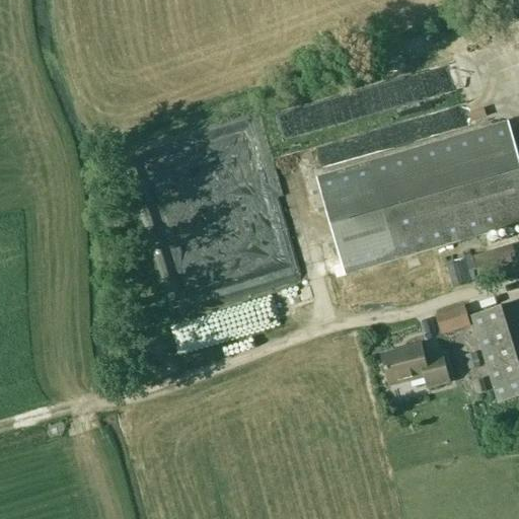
[(344,275),(518,223),(518,165),(506,121),(315,176),(344,275)]
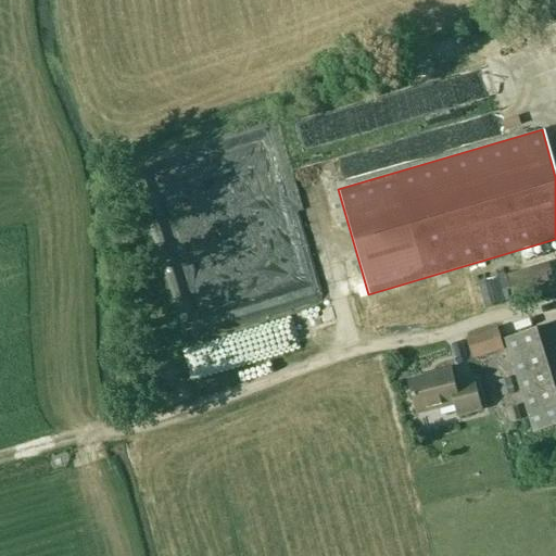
[(517,302),(555,291),(548,264),(509,275),(517,302)]
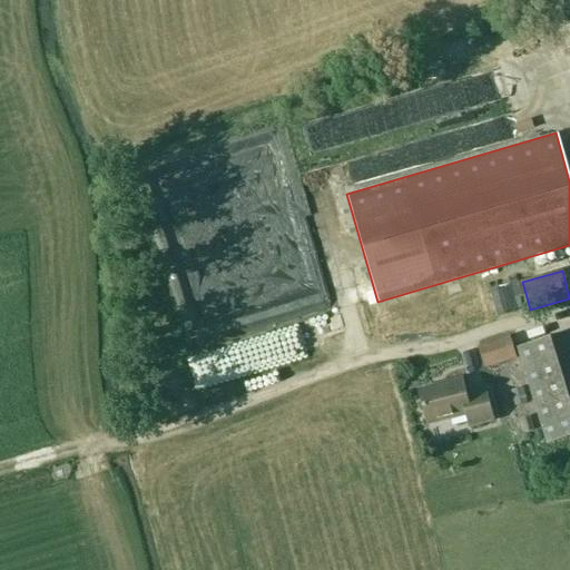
[(569,436),(569,338),(568,334),(517,349),(546,444),(569,436)]
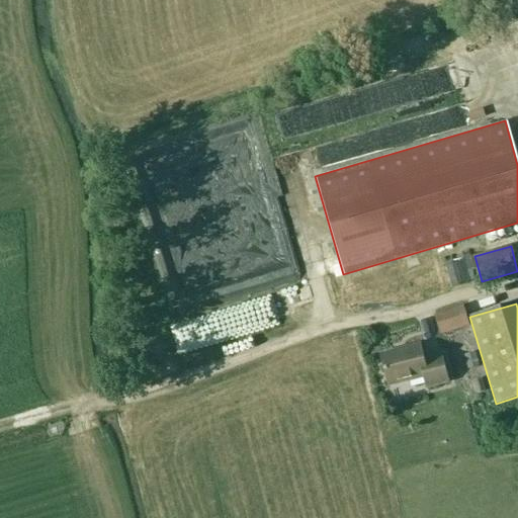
[(469,326),(462,306),(434,315),(440,335),(469,326)]
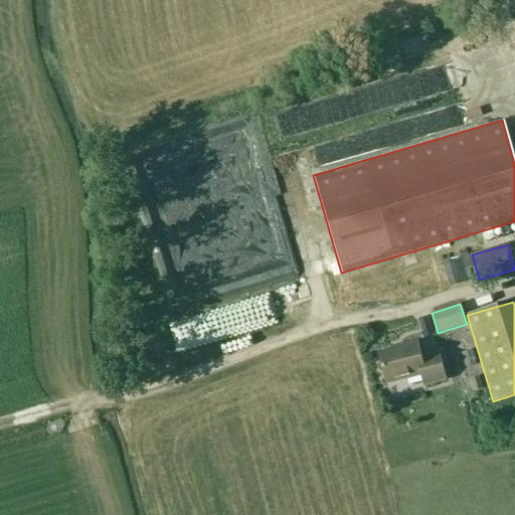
[(422,385),(445,380),(438,353),(420,358),(416,344),(378,353),(385,382),(420,374),(422,385)]
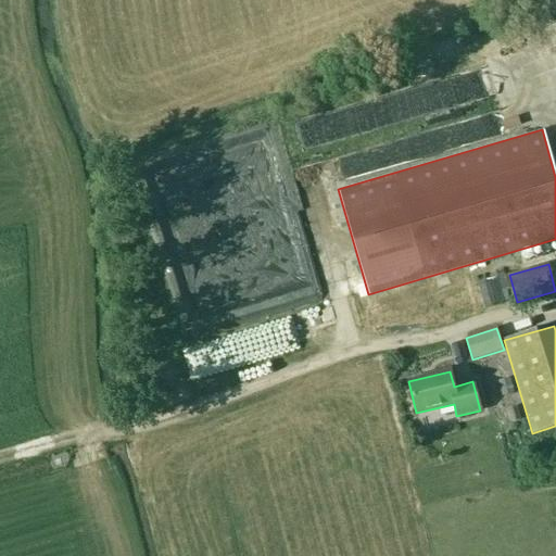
[(498,381),(503,395),(514,393),(510,378),(498,381)]
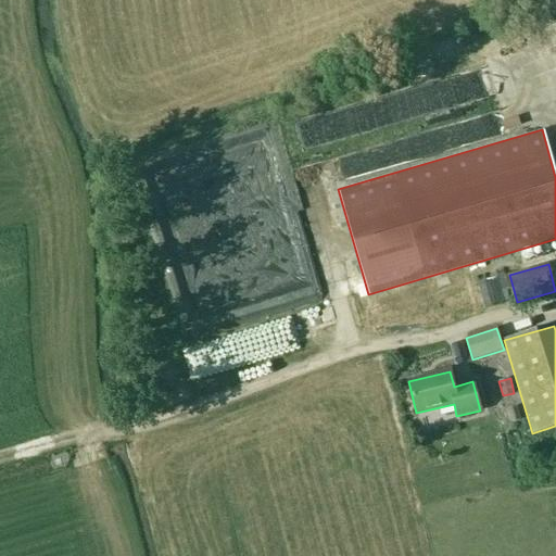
[(508,411),(512,421),(520,419),(517,407),(508,409),(508,411)]
